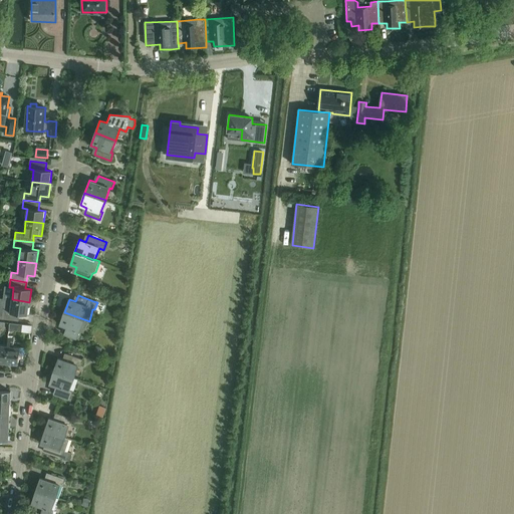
[(1,298),(0,303),(0,318),(3,319),(11,320),(19,321),(20,314),(28,315),(29,302),(24,301),(12,299),(3,298),(1,298)]
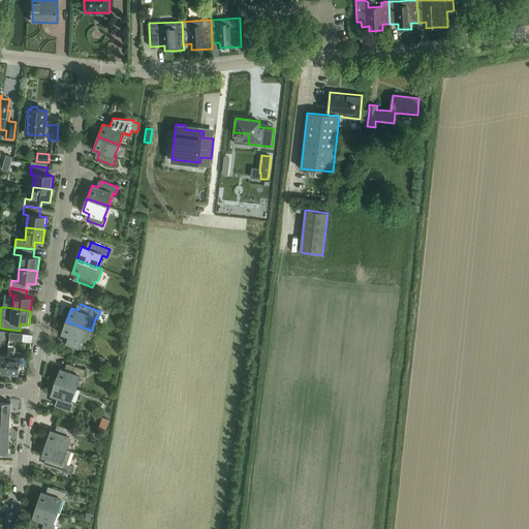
[(87,343),(92,331),(66,321),(62,334),(70,337),(68,344),(82,349),(85,342),(87,343)]
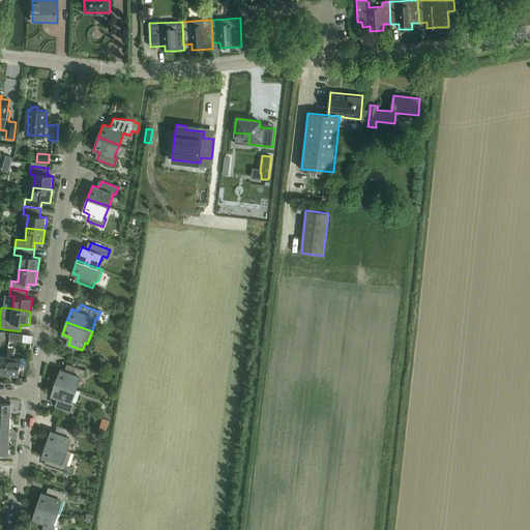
[(23,342),(24,334),(10,333),(9,341),(23,342)]
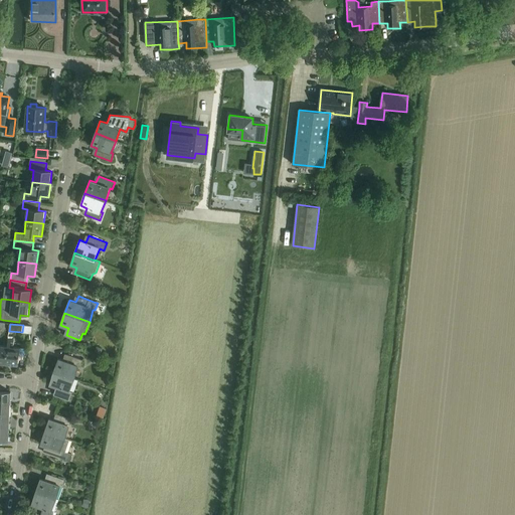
[(8,346),(6,364),(18,365),(19,360),(21,348),(14,347),(14,342),(15,339),(9,339),(8,339),(8,346)]
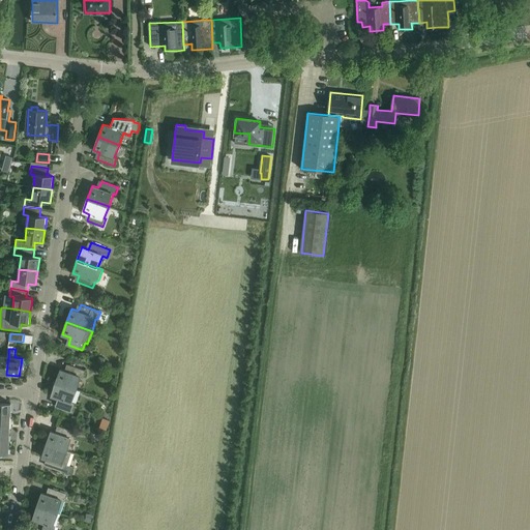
[(56,383),(77,390),(81,377),(83,378),(86,371),(69,364),(67,372),(60,370),(56,383)]
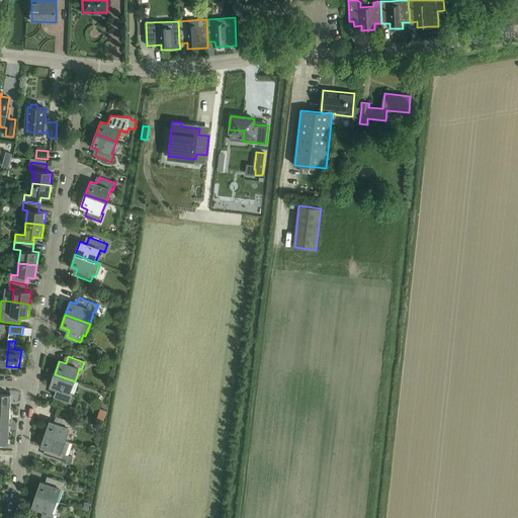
[(71,394),(75,381),(55,374),(50,386),(57,389),(55,396),(71,402),(74,395),(71,394)]
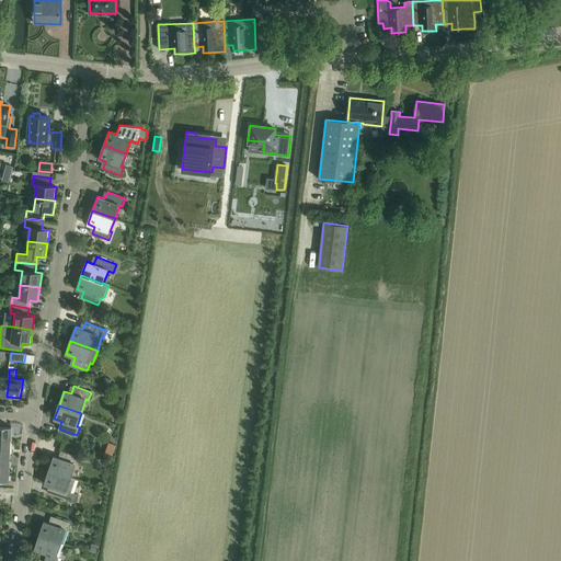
[(0,426),(0,439),(12,441),(12,427),(0,426)]
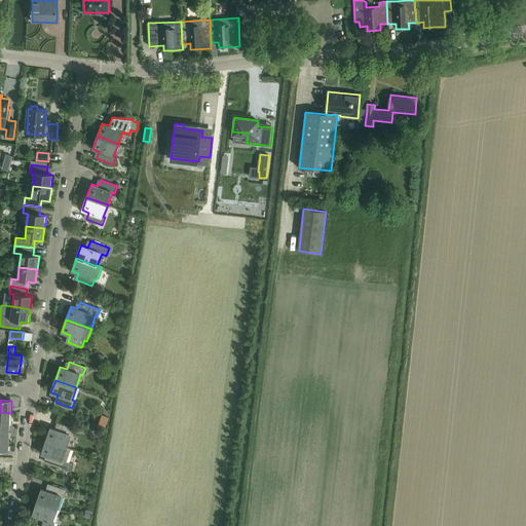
[(0,412),(0,424),(10,425),(11,413),(0,412)]
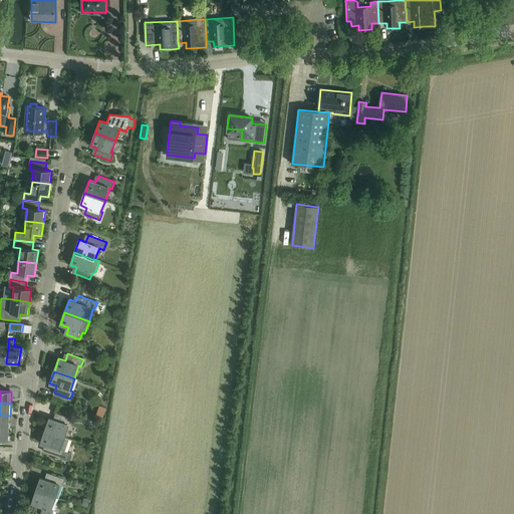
[(45,431),(66,438),(69,426),(71,427),(73,419),(58,414),(55,420),(49,418),(45,431)]
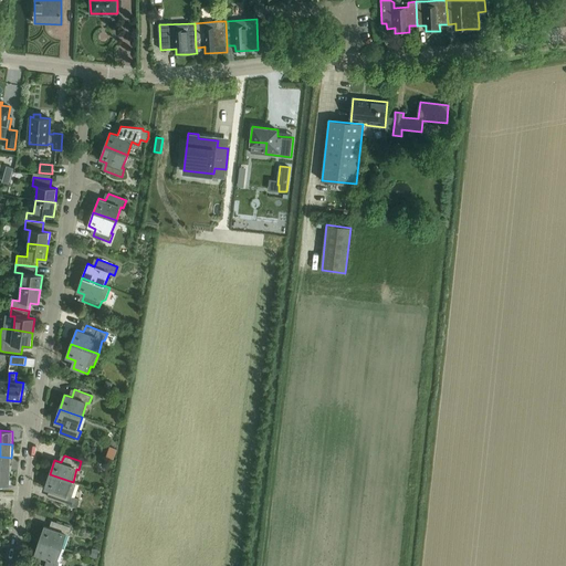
[(0,457),(0,470),(10,471),(11,458),(0,457)]
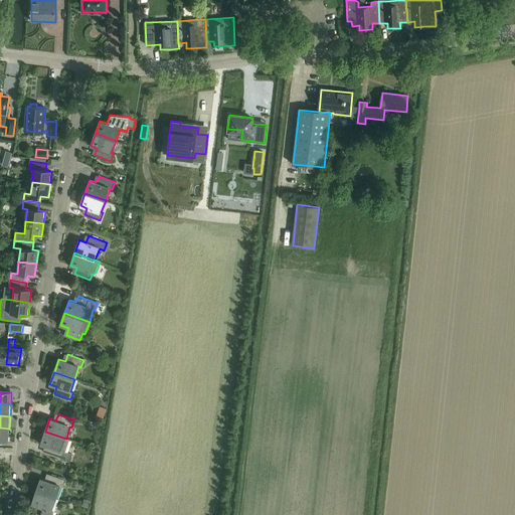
[(0,441),(9,442),(9,428),(0,427),(0,441)]
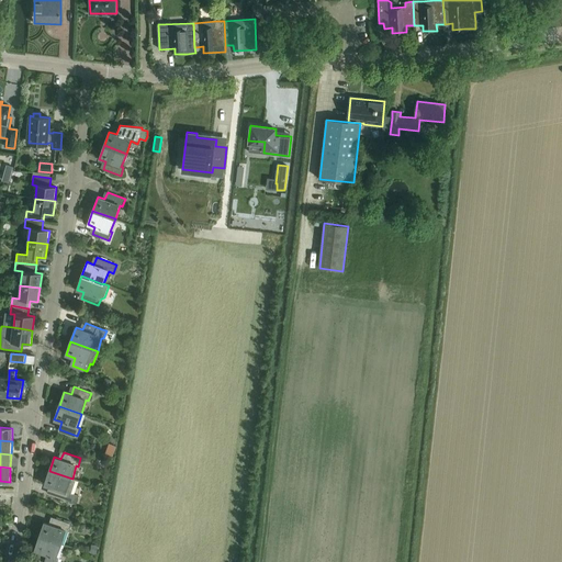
[(77,480),(72,479),(49,471),(44,484),(52,487),(49,494),(76,504),(79,495),(72,493),(77,480)]
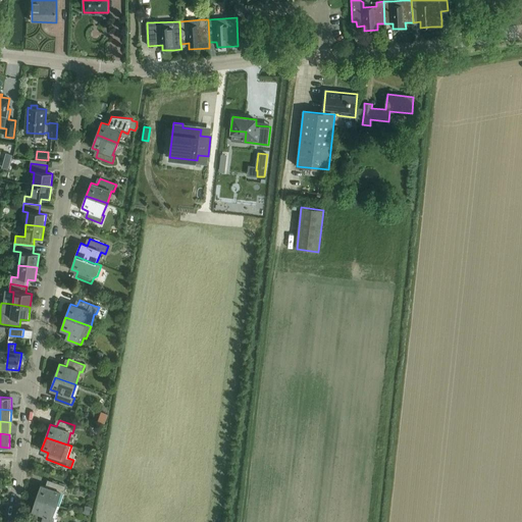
[(37,499),(57,506),(61,493),(63,493),(66,486),(50,481),(48,487),(41,485),(37,499)]
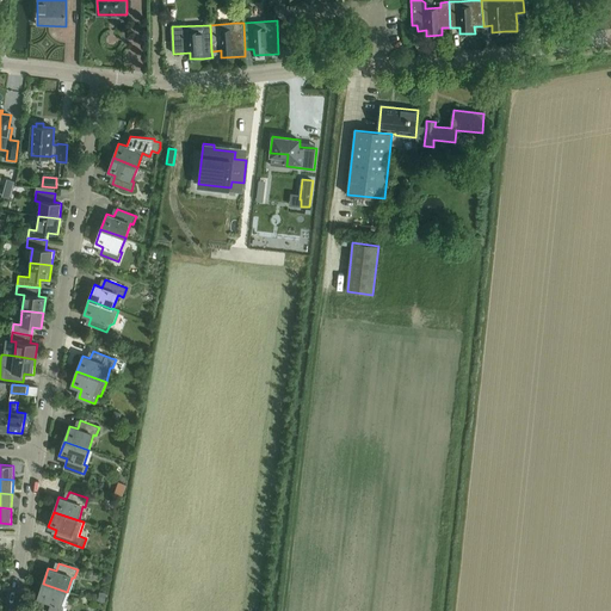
[(62,605),(67,592),(43,584),(38,598),(45,600),(43,609),(50,610),(62,610),(65,606),(62,605)]
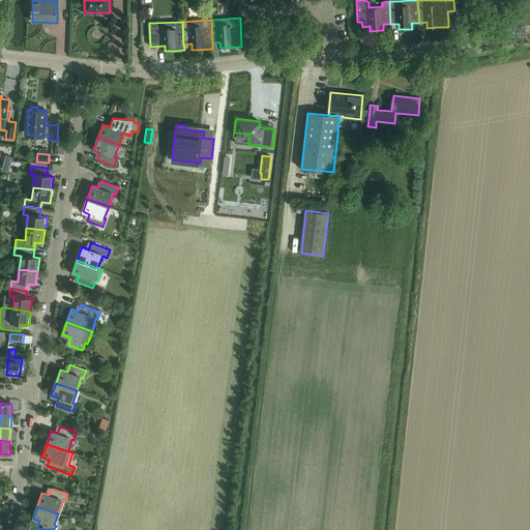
All buildings are outlined.
